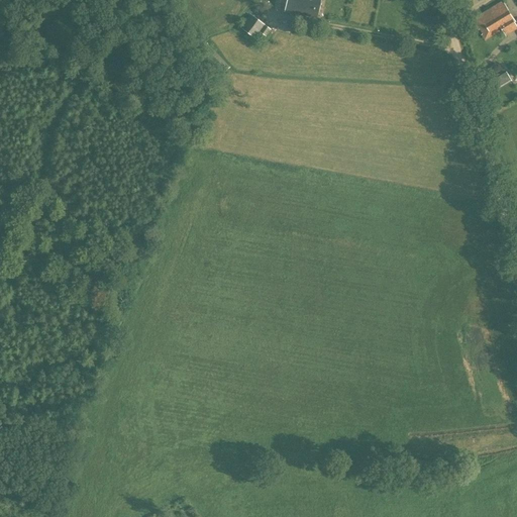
[(286,0),(285,11),(317,18),(320,0),(286,0)]
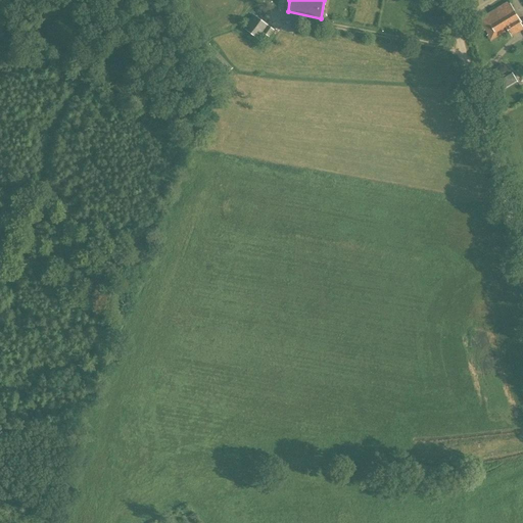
[(479,20),(491,40),(509,30),(512,36),(522,29),(522,27),(520,22),(521,22),(509,2),(479,20)]
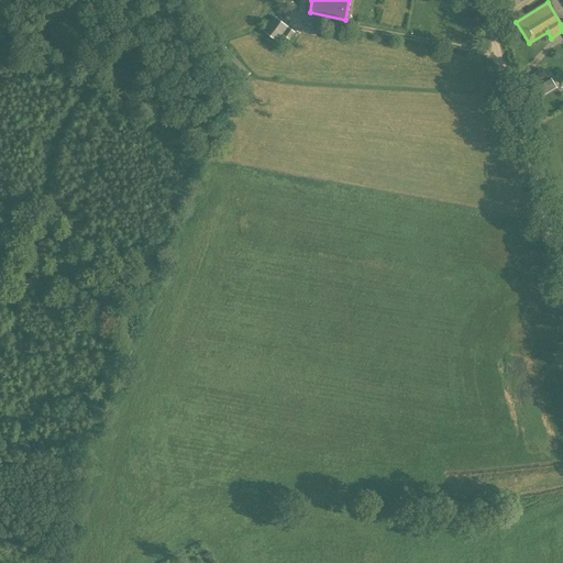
[(262,30),(278,42),(283,35),(289,39),(295,31),(273,15),(262,30)]
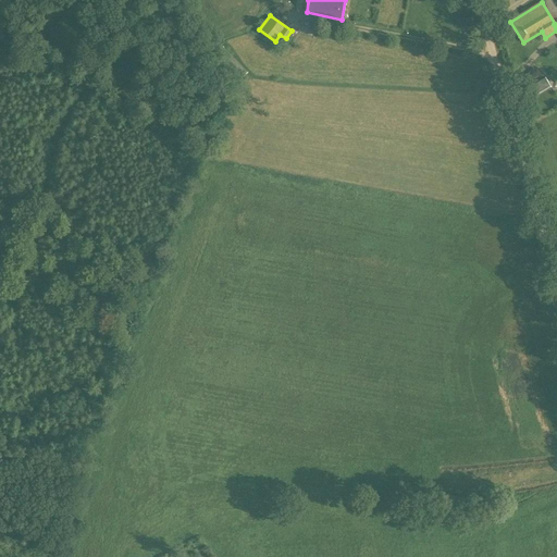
[(528,88),(533,97),(551,86),(546,77),(528,88)]
